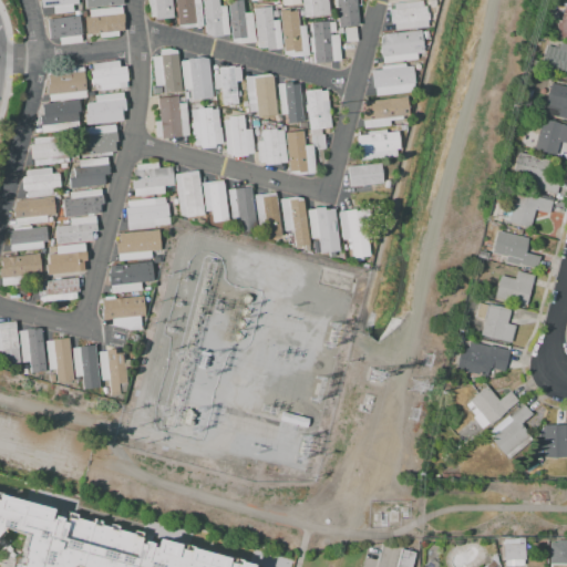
[(41,8),(40,0),(76,0),(78,4),(71,4),(72,12),(52,14),(52,7),(41,8)]
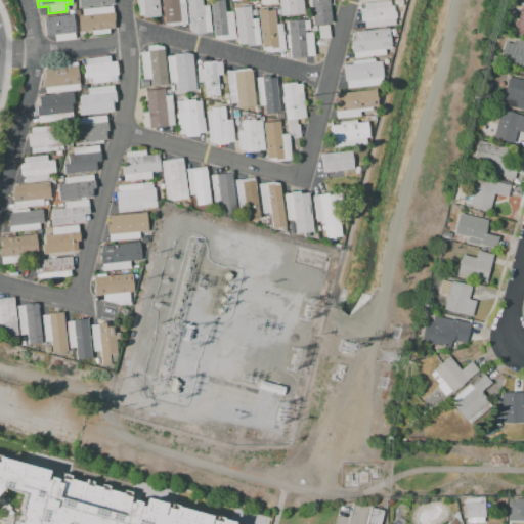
[(79,8),(78,0),(113,0),(114,4),(79,8)]
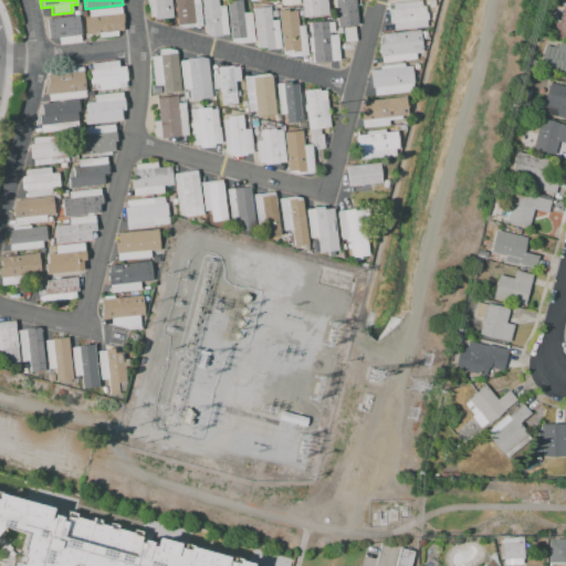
[(170,0),(173,20),(155,21),(155,17),(149,18),(146,0),(170,0)]
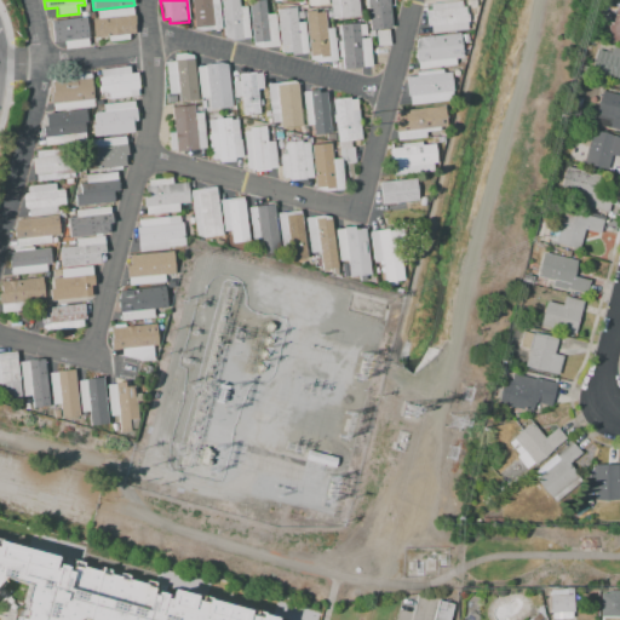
[(190,0),(217,0),(220,29),(194,32),(190,0)]
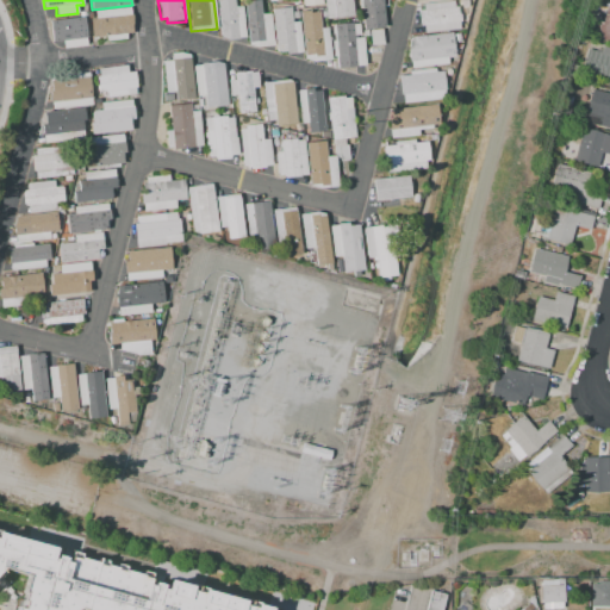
[(246,37),(238,37),(238,39),(231,39),(221,37),(216,0),(234,0),(235,6),(241,6),(246,37)]
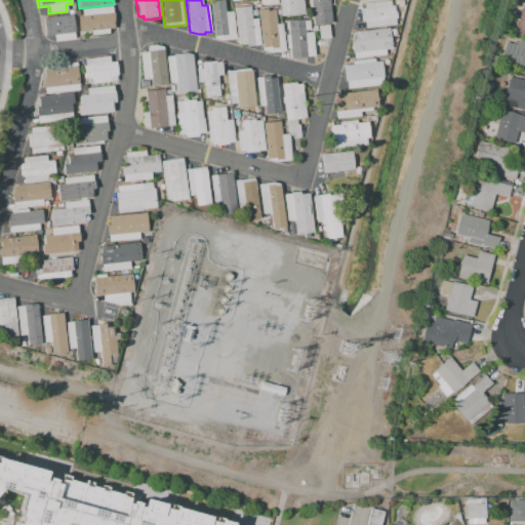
[(214,39),(210,1),(216,0),(224,0),(226,12),(233,11),(236,39),(220,41),(214,39)]
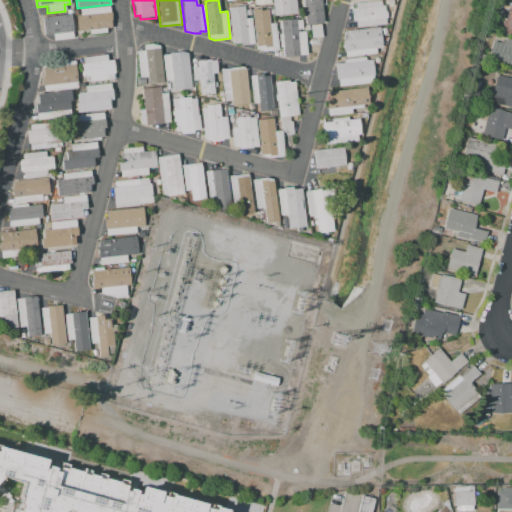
[(271,0),(295,0),(297,14),(278,16),(277,13),(273,14),(271,0)]
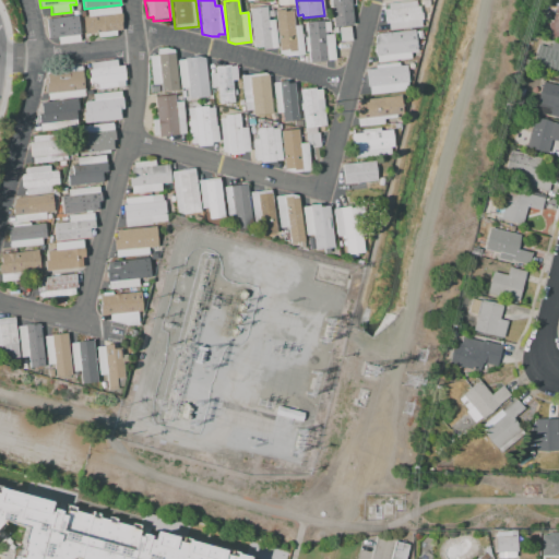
[(351,0),(354,24),(333,26),(331,7),(329,7),(328,0),(351,0)]
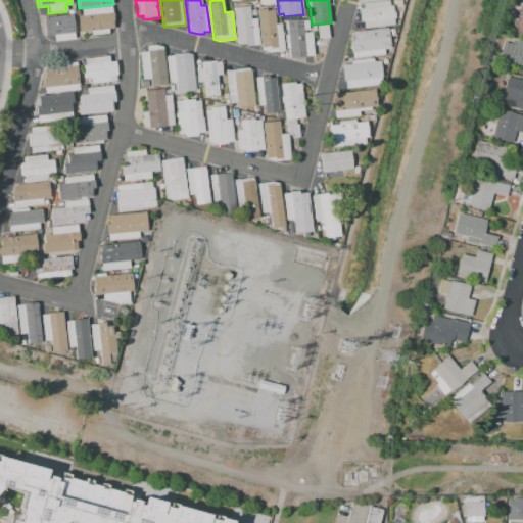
[(395,18),(394,19),(394,26),(364,29),(364,22),(362,22),(360,8),(364,8),(363,3),(389,0),(390,5),(393,5),(393,12),(395,11),(395,18)]
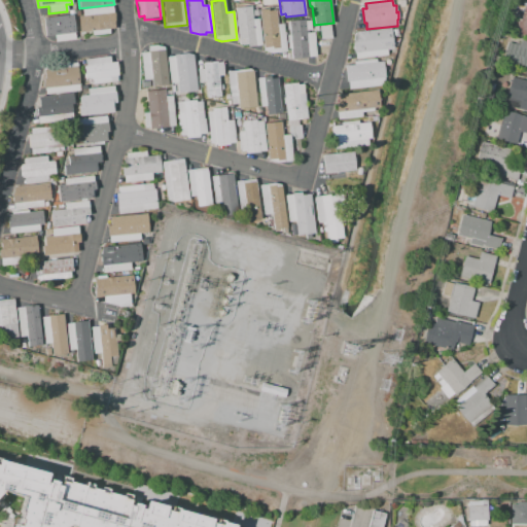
[(77,33),(76,16),(82,15),(81,9),(112,6),(113,12),(114,12),(115,22),(113,22),(114,29),(109,30),(110,33),(92,35),(91,32),(77,33)]
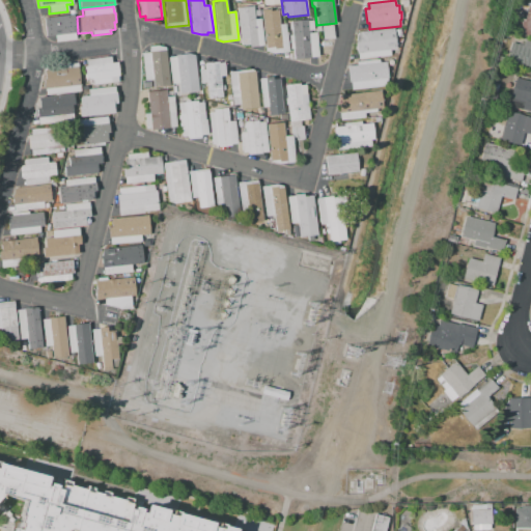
[(236,8),(253,6),(254,20),(259,19),(262,45),(249,47),(248,45),(241,46),(236,8)]
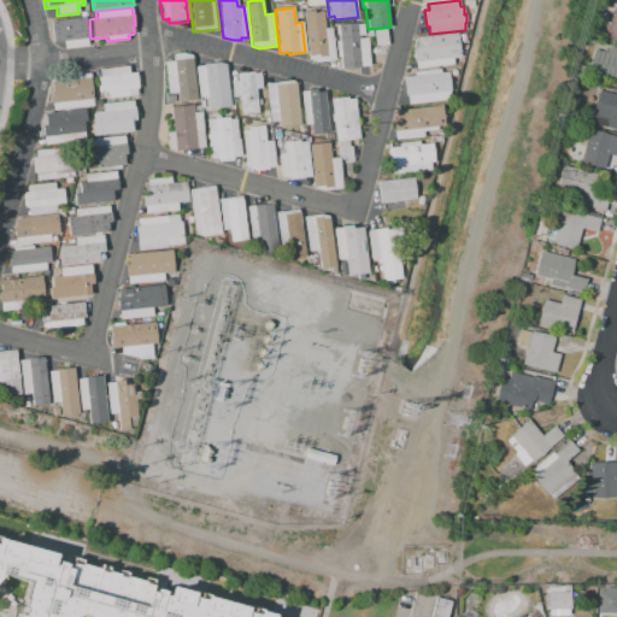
[(613,7),(616,7),(616,43),(605,41),(613,7)]
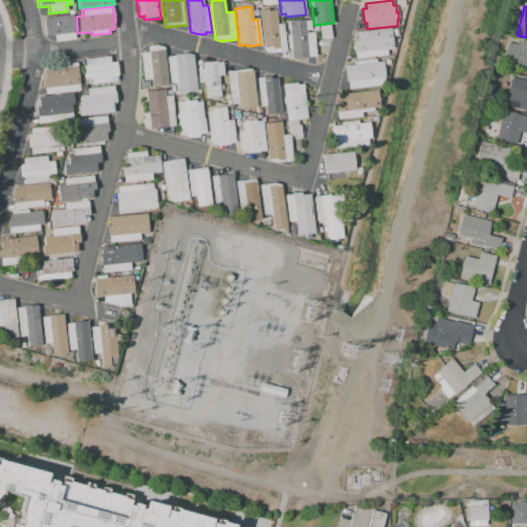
[(258,10),(268,9),(269,11),(275,10),(277,25),(283,24),(286,51),(273,54),(264,50),(258,10)]
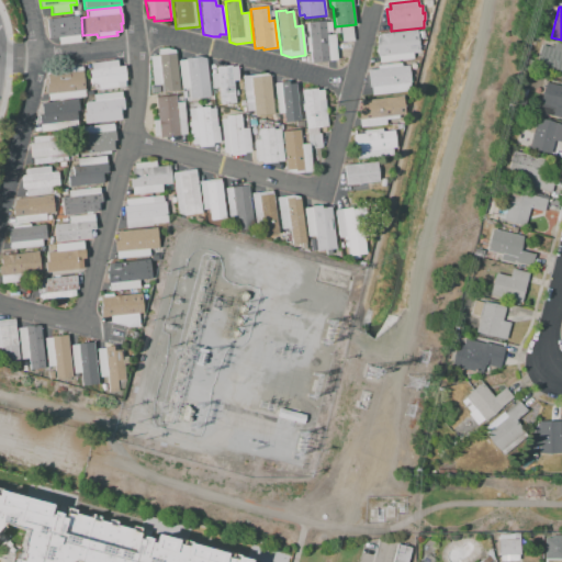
[(48,38),(46,19),(78,15),(80,42),(58,44),(58,37),(48,38)]
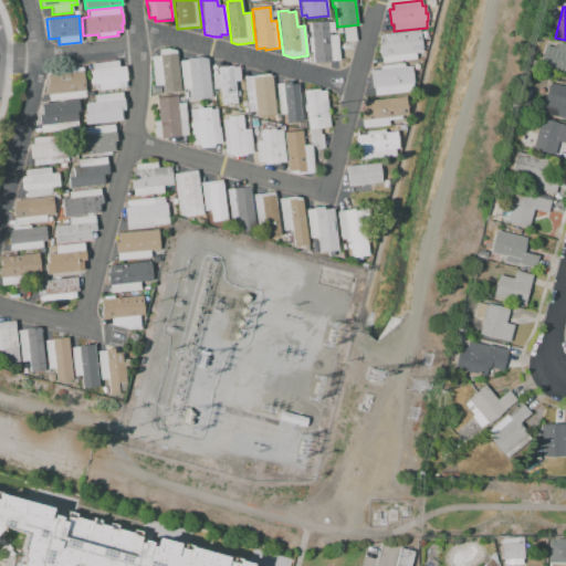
[(308,23),(327,22),(327,23),(334,22),(335,32),(328,33),(328,35),(336,35),(339,60),(331,61),(331,62),(313,64),(312,52),(308,52),(307,38),(310,38),(308,23)]
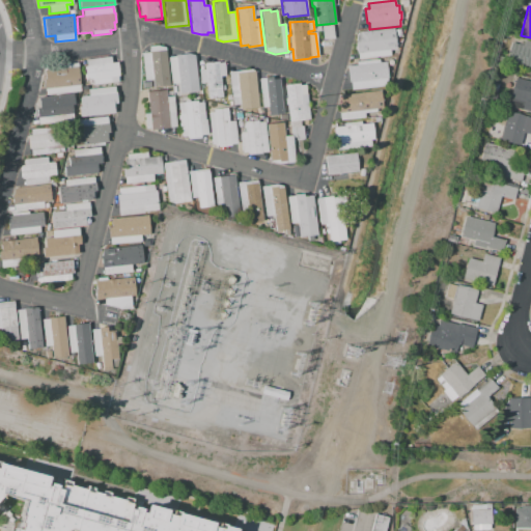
[(322,26),(333,25),(334,38),(323,39),(322,26)]
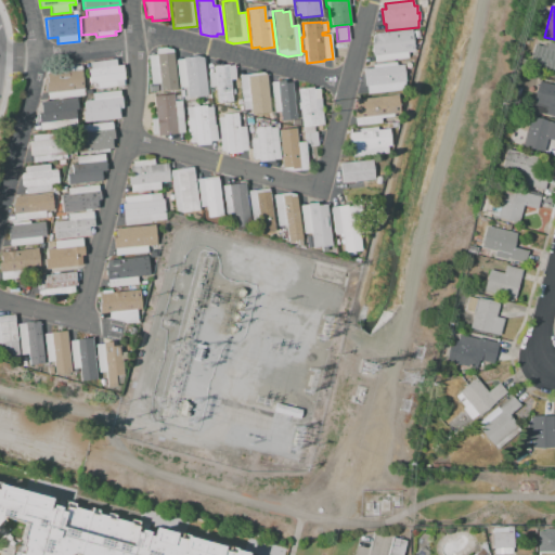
[(374,62),(373,56),(371,53),(370,44),(372,41),(374,34),(412,30),(414,51),(407,52),(408,59),(374,62)]
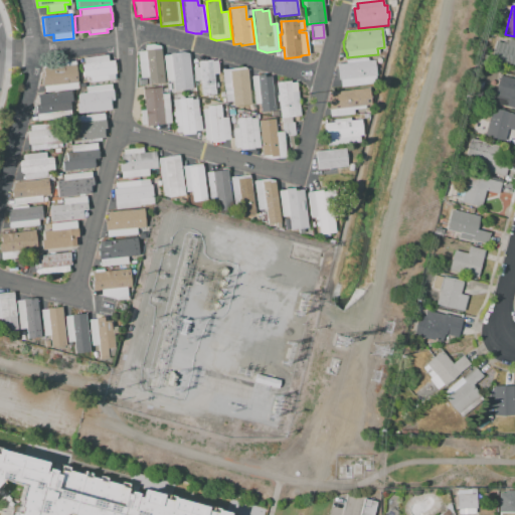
[(514,68),(490,62),(496,41),(503,42),(503,40),(508,41),(509,39),(514,40),(514,68)]
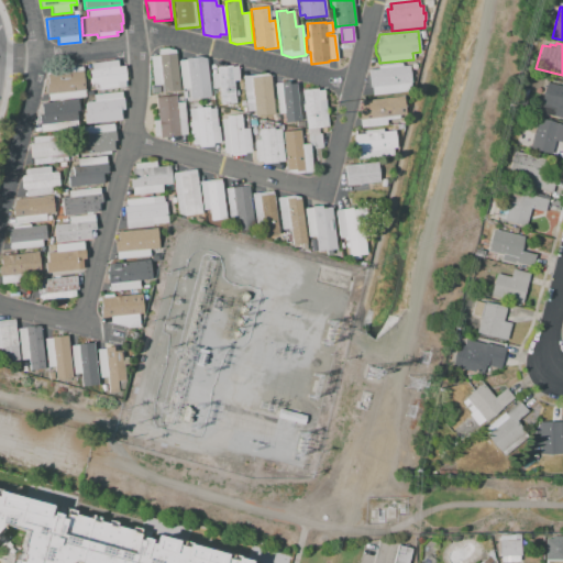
[(150,57),(158,56),(157,50),(166,48),(174,51),(179,91),(163,94),(162,85),(154,86),(150,57)]
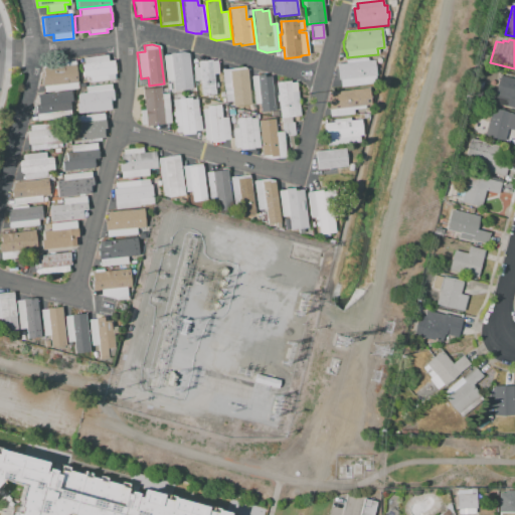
[(192,89),(174,92),(173,81),(166,82),(163,55),(170,55),(169,53),(188,51),(192,89)]
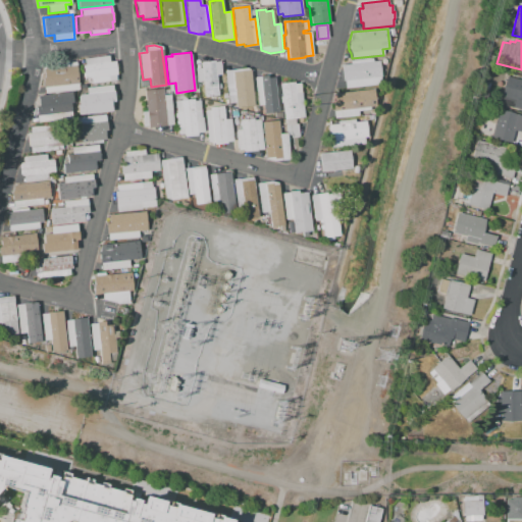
[(486,54),(496,56),(492,66),(483,63),(486,54)]
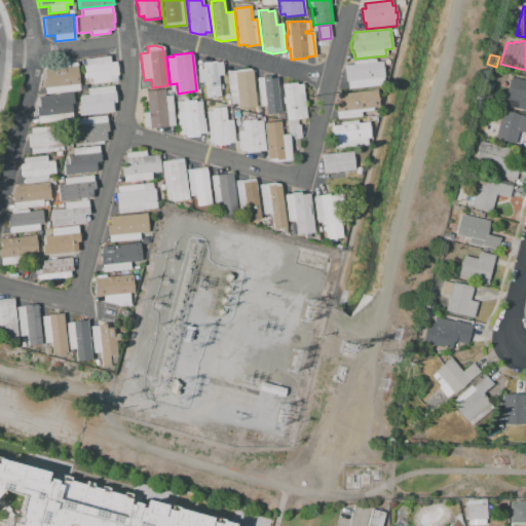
[(117,82),(92,84),(92,78),(85,79),(84,66),(85,66),(84,59),(109,57),(110,63),(116,62),(117,75),(116,75),(117,82)]
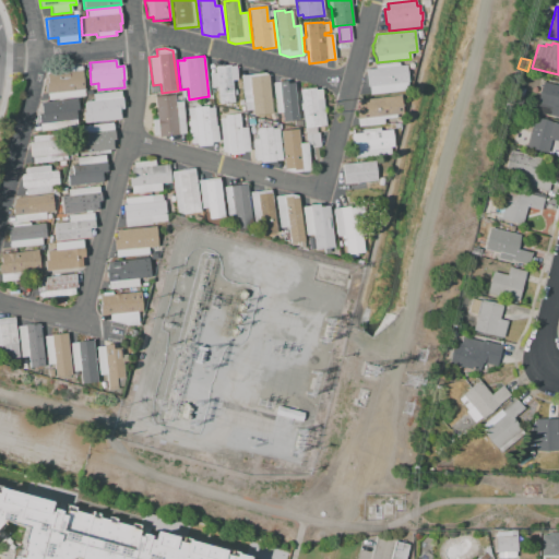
[(369,94),(369,86),(367,86),(366,70),(375,69),(375,64),(397,62),(399,67),(406,66),(408,91),(369,94)]
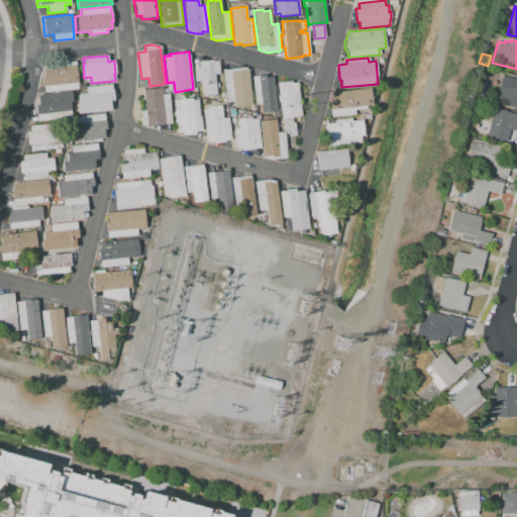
[(203,97),(201,81),(195,81),(193,68),(200,67),(199,62),(212,61),(212,62),(217,61),(219,74),(213,75),(216,95),(203,97)]
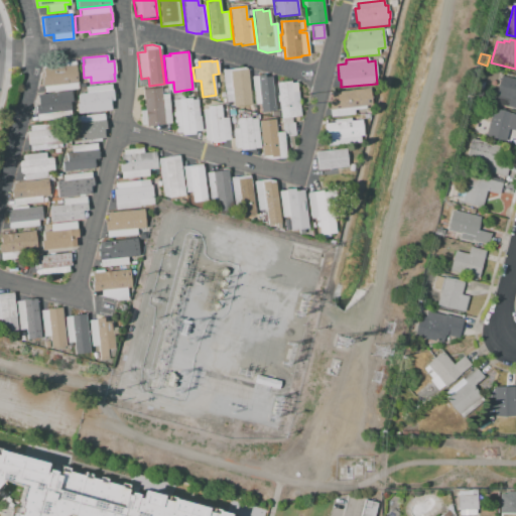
[(43,92),(43,87),(40,87),(39,77),(43,77),(42,69),(57,68),(56,62),(75,61),(78,89),(43,92)]
